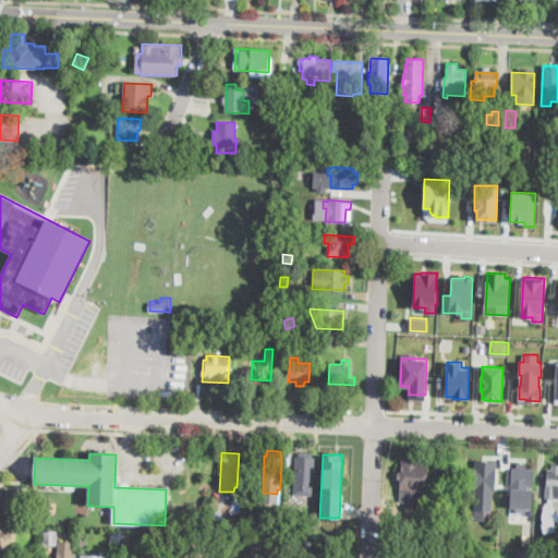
[(315,458),(312,496),(294,495),(296,456),(315,458)]
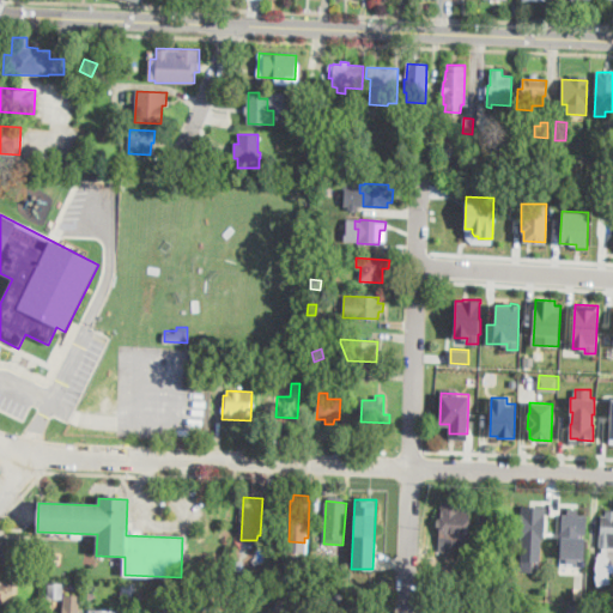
[(468,548),(451,547),(451,552),(438,551),(442,502),(471,504),(468,548)]
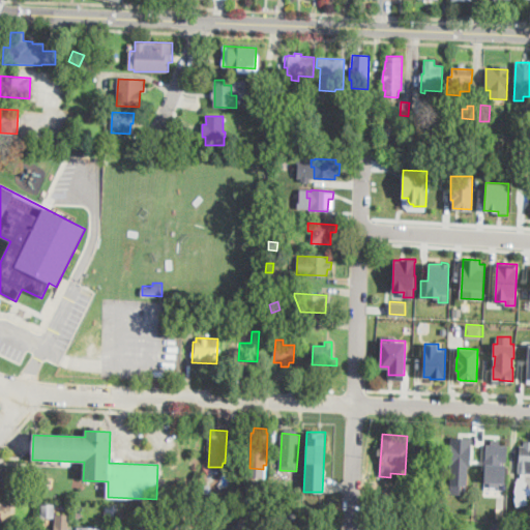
[(451,437),(449,493),(460,494),(461,484),(468,484),(469,437),(451,437)]
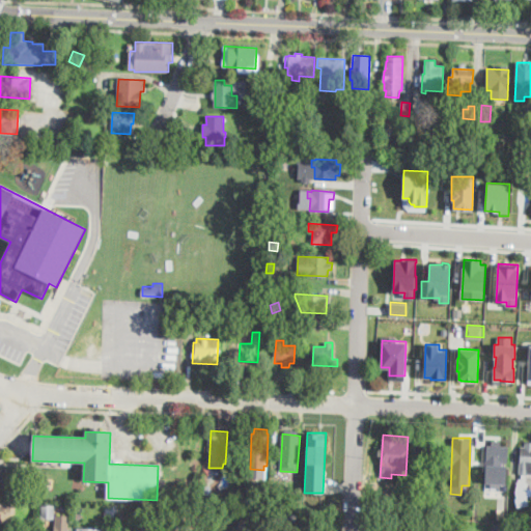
[(434,444),(434,459),(416,459),(416,444),(423,444),(423,441),(427,441),(427,444),(434,444)]
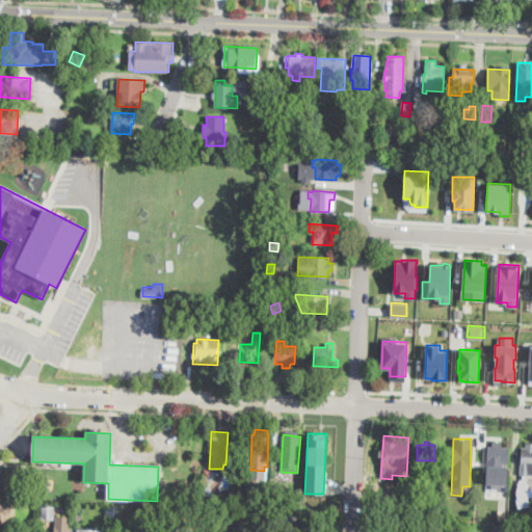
[(531,443),(531,474),(529,474),(529,476),(521,476),(522,448),(526,448),(526,443),(531,443)]
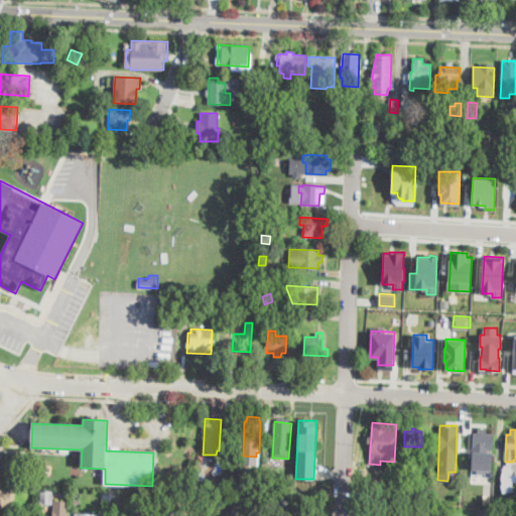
[(473,431),(471,475),(491,476),(493,432),(473,431)]
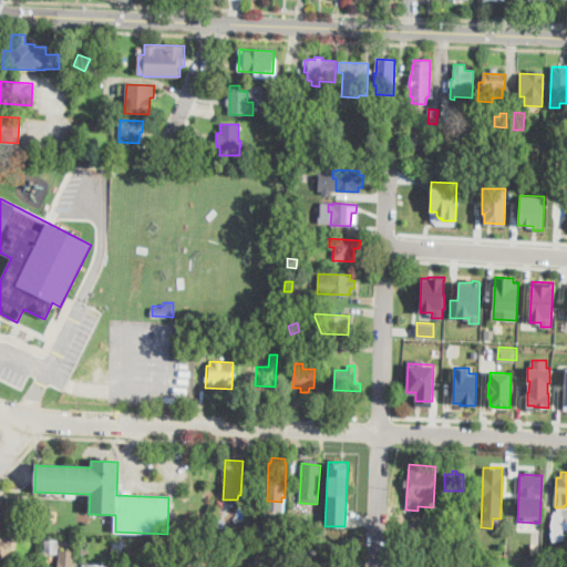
[(553,540),(565,539),(564,506),(552,506),(553,540)]
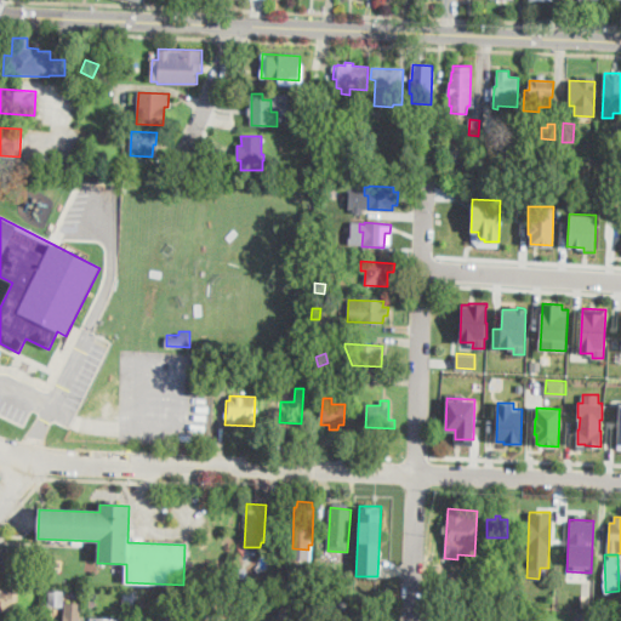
[(349,593),(337,592),(339,576),(351,577),(349,593)]
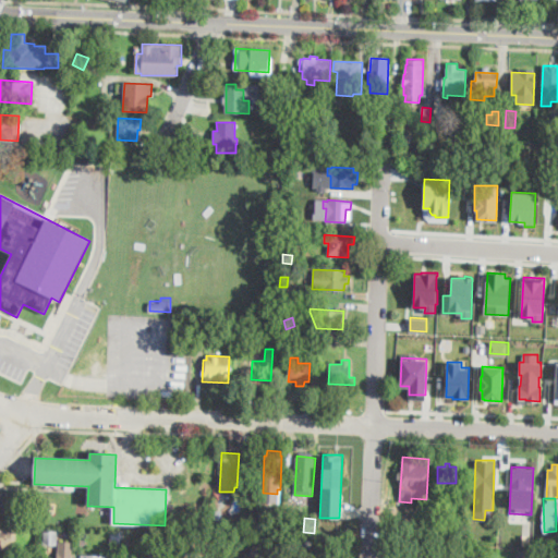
[(281,531),(270,531),(269,520),(280,520),(281,531)]
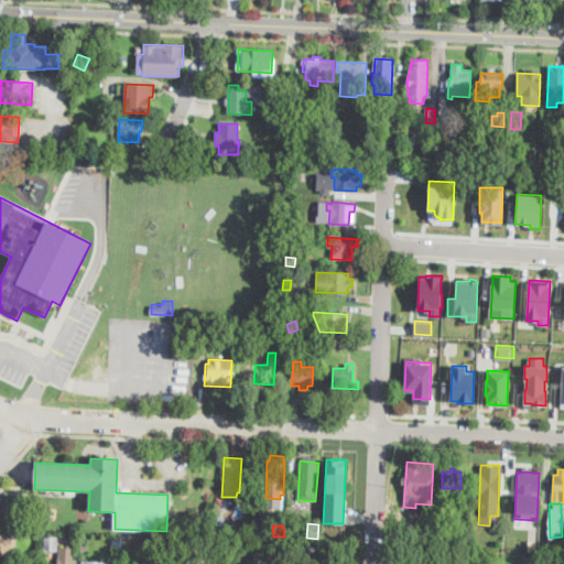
[(0,534),(12,535),(12,553),(0,552),(0,534)]
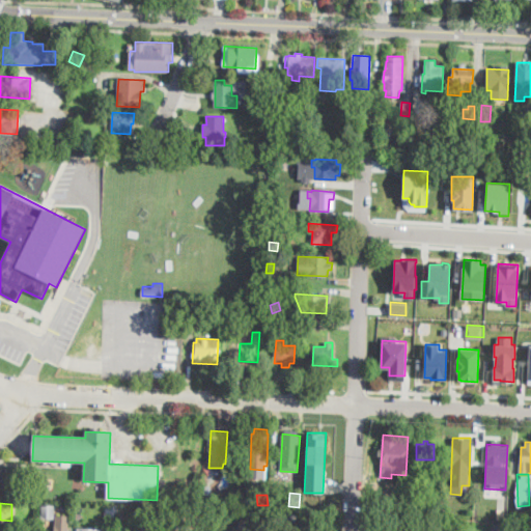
[(126,505),(124,518),(106,518),(106,504),(126,505)]
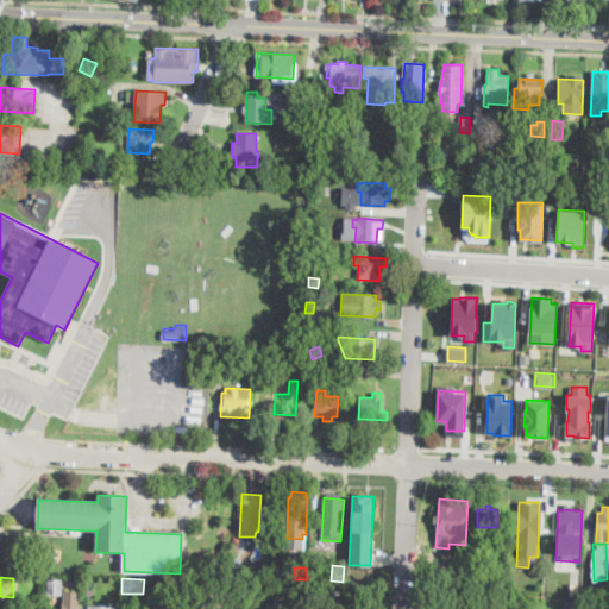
[(49,594),(49,581),(63,581),(63,594),(49,594)]
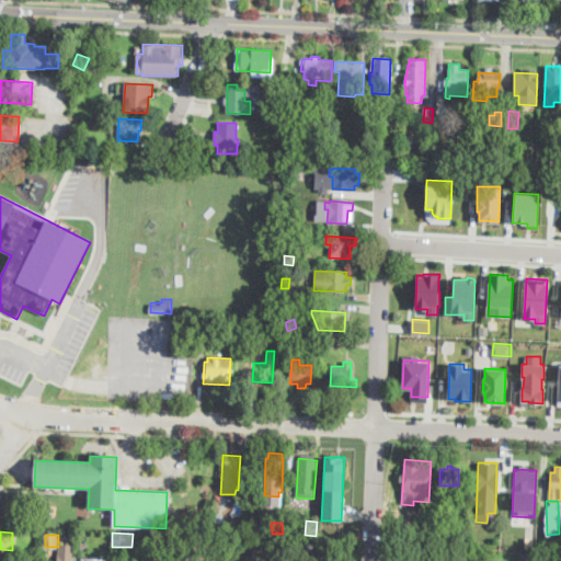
[(548,536),(547,550),(539,550),(539,536),(548,536)]
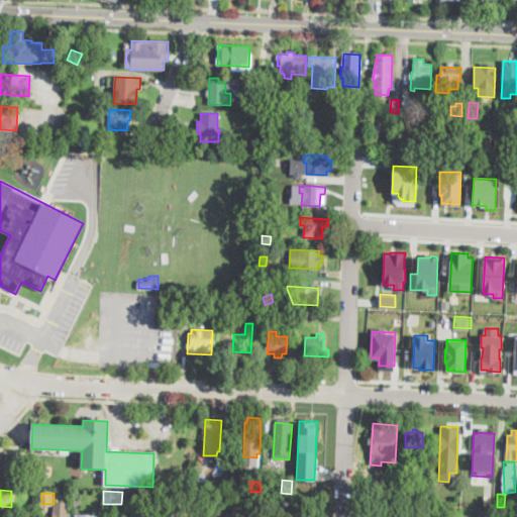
[(53,516),(55,500),(68,501),(67,516),(53,516)]
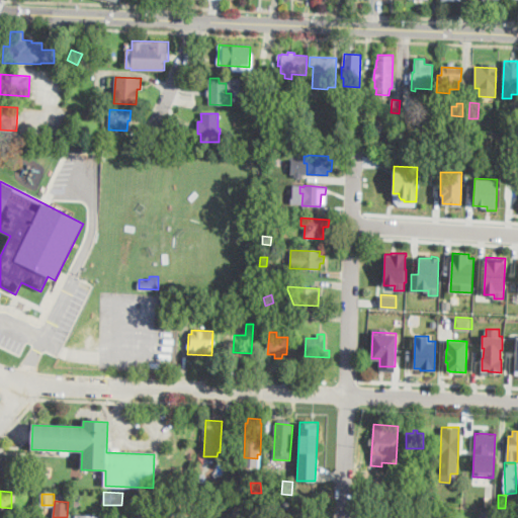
[(282,502),(282,510),(266,509),(267,501),(282,502)]
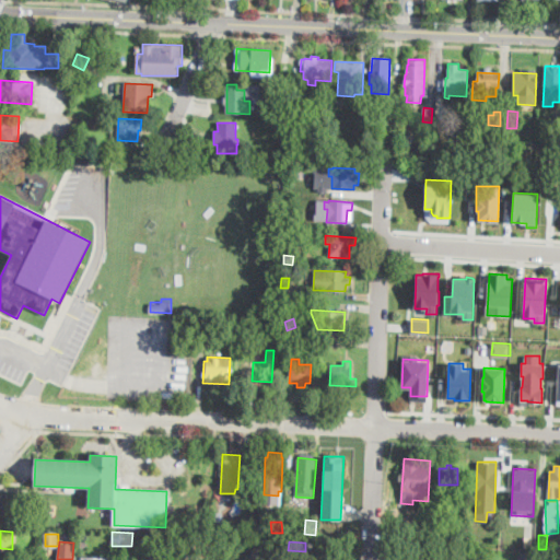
[(261,546),(260,559),(246,558),(247,545),(261,546)]
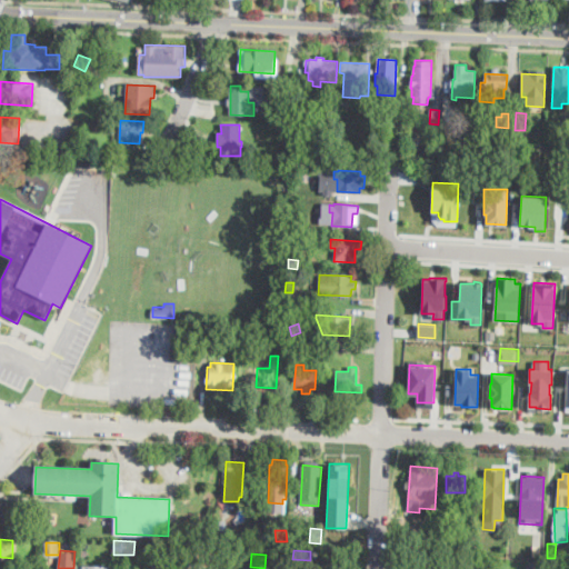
[(432,559),(431,568),(422,568),(423,558),(432,559)]
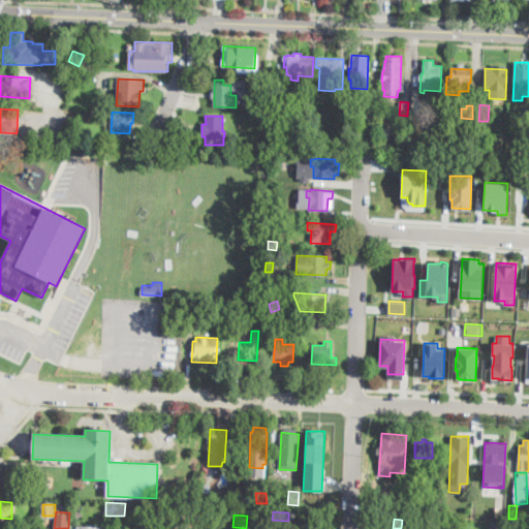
[(490,528),(502,528),(503,521),(490,520),(490,528)]
